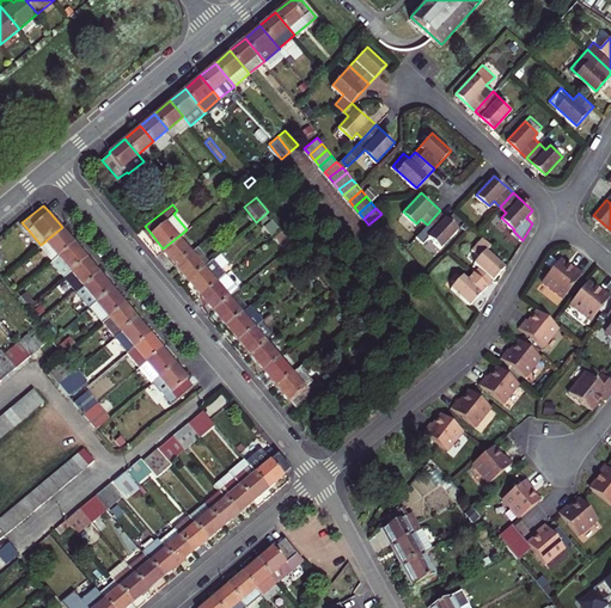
[(441,247),(459,228),(440,210),(427,225),(417,235),(425,241),(429,235),(441,247)]
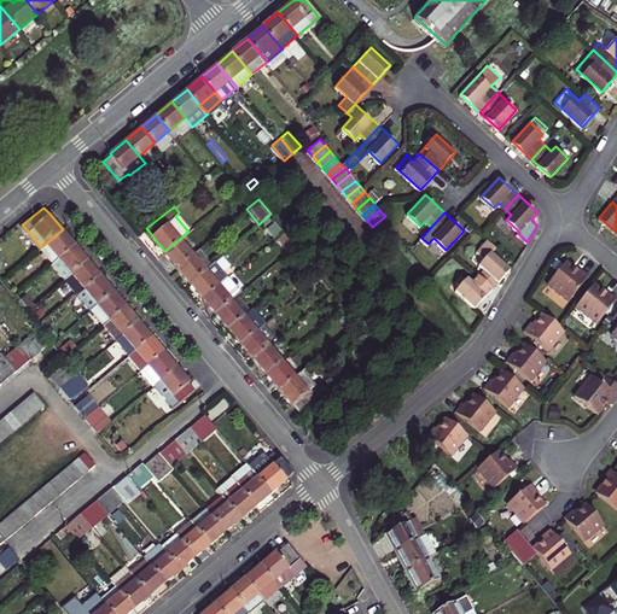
[(372,227),(377,233),(390,222),(385,216),(372,227)]
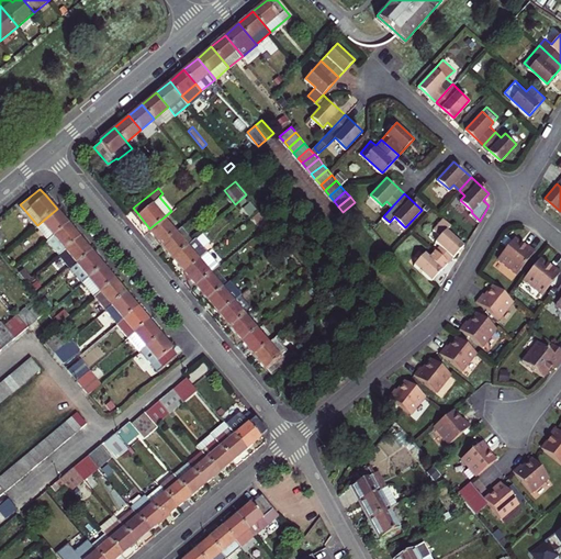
[(251,214),(258,209),(250,200),(244,205),(251,214)]
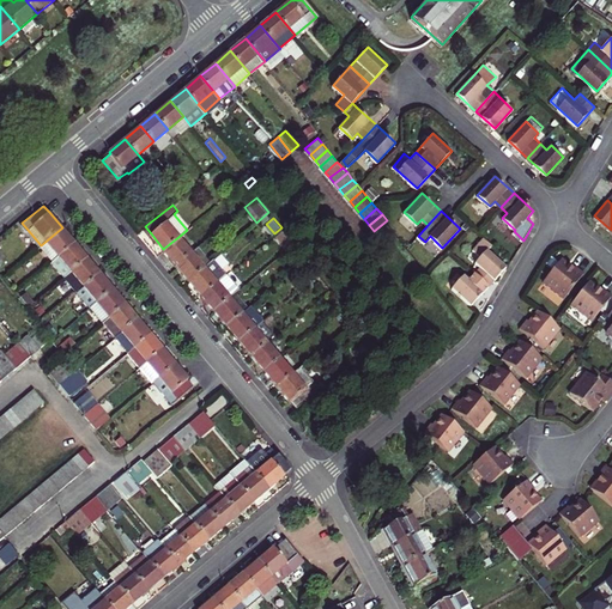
[(62,227),(41,245),(53,260),(74,242),(62,227)]
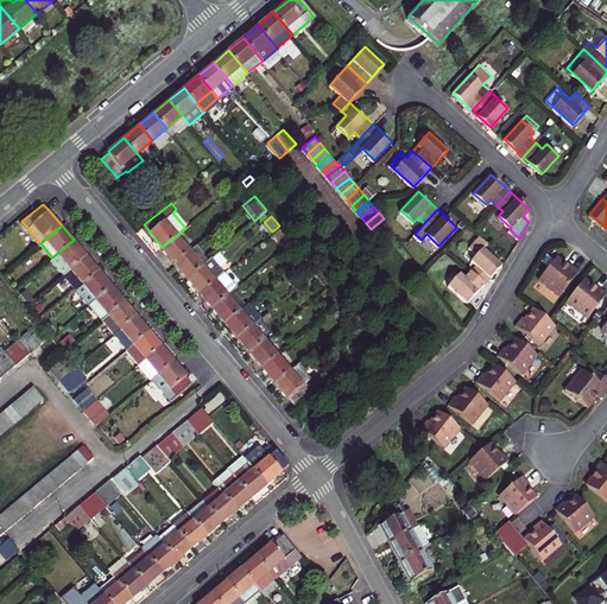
[(276,233),(286,245),(292,241),(282,228),(276,233)]
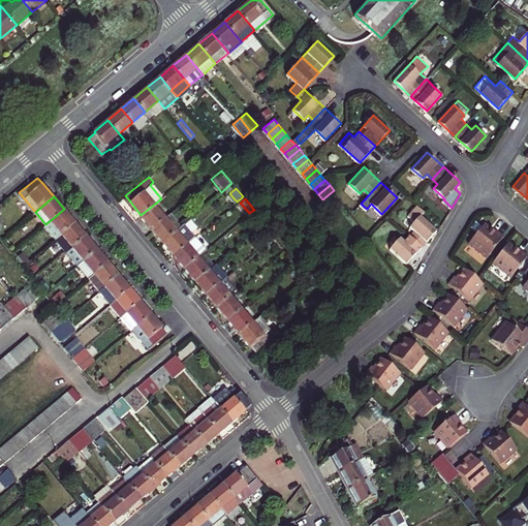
[(155,204),(141,215),(152,228),(165,217),(155,204)]
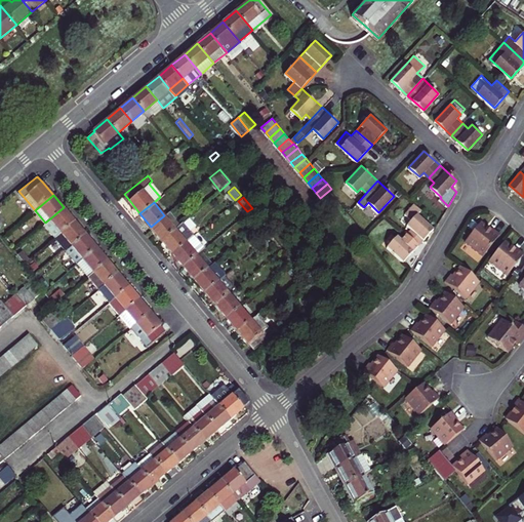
[(406,234),(418,244),(434,229),(417,213),(421,209),(414,203),(405,213),(412,219),(407,224),(411,228),(406,234)]
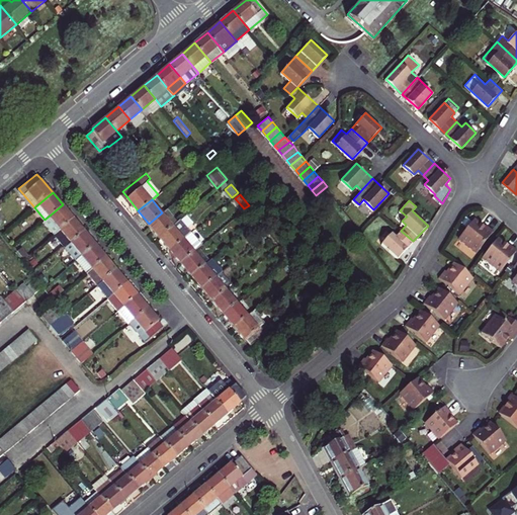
[(45,220),(45,221),(55,234),(74,218),(63,204),(45,220)]
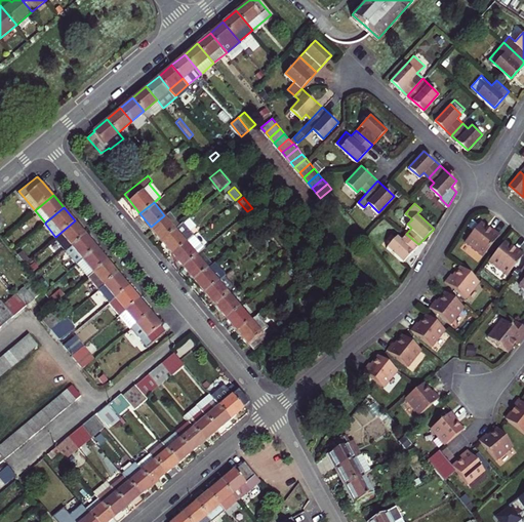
[(151,227),(162,240),(180,224),(170,210),(164,215),(151,227)]
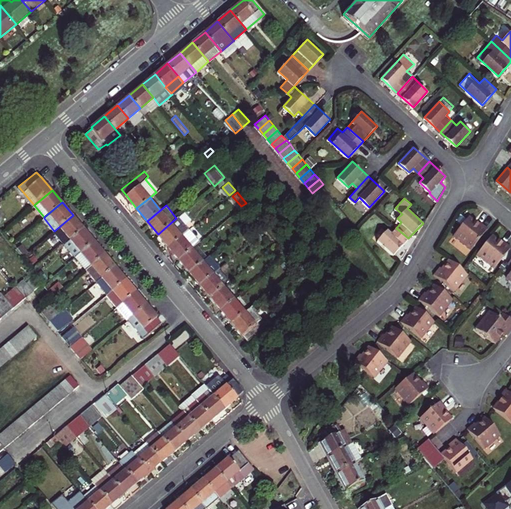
[(176,218),(158,234),(168,246),(189,229),(185,224),(191,219),(185,211),(176,218)]
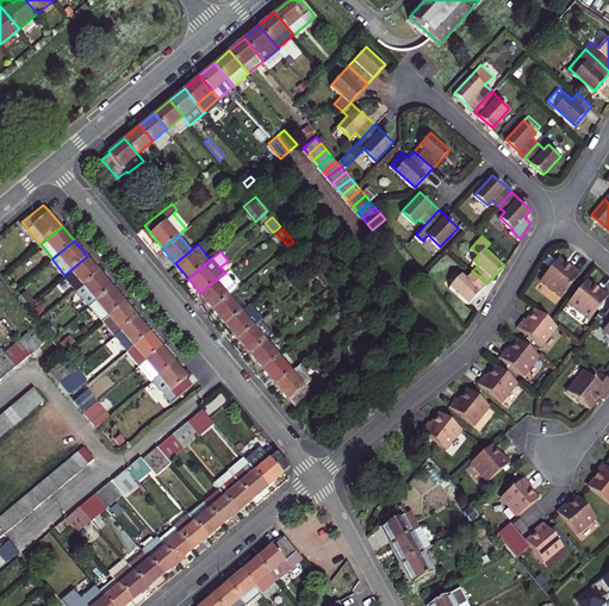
[(559,255),(541,277),(563,294),(582,269),(573,263),(571,266),(559,255)]
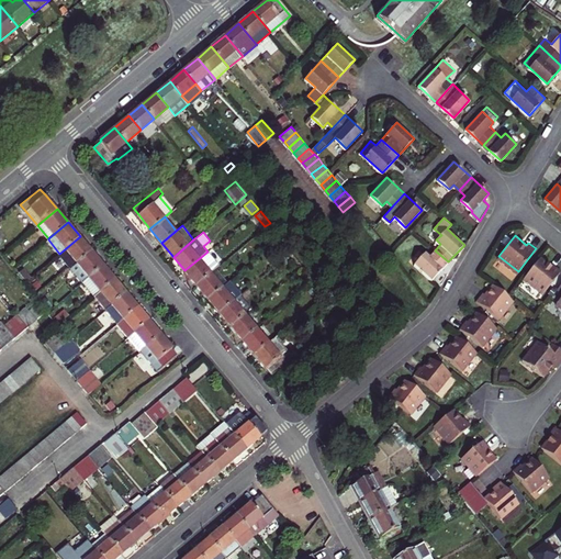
[(59,254),(71,267),(91,250),(80,236),(59,254)]
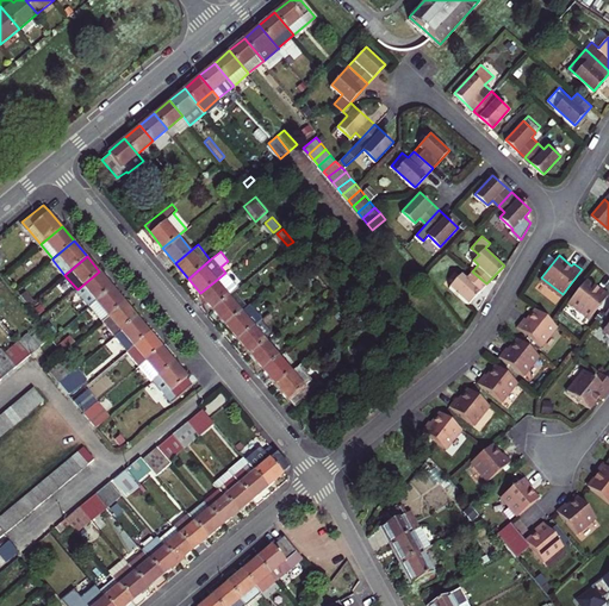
[(99,272),(78,289),(89,305),(112,286),(99,272)]
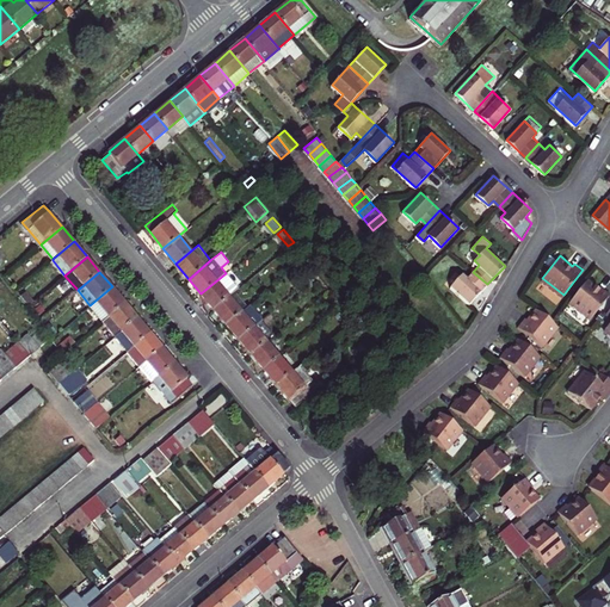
[(451,286),(470,303),(487,284),(473,272),(467,278),(462,273),(451,286)]
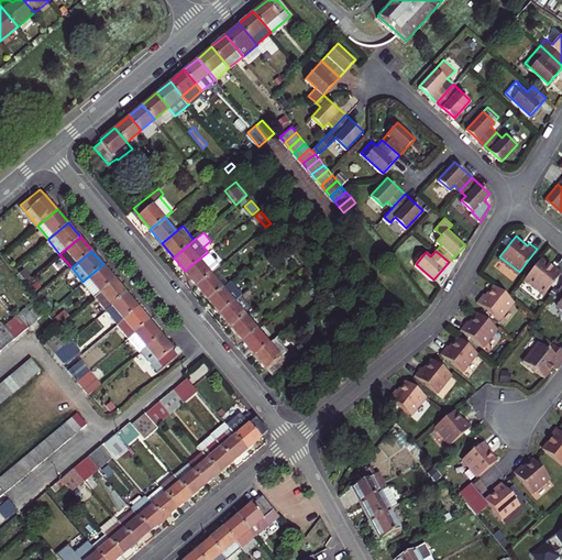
[(185,271),(197,285),(211,273),(220,265),(208,252),(185,271)]
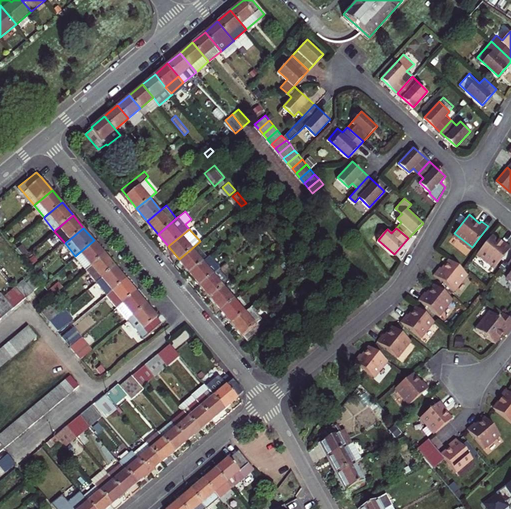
[(493,233),(478,252),(495,266),(510,246),(510,244),(504,239),(503,241),(493,233)]
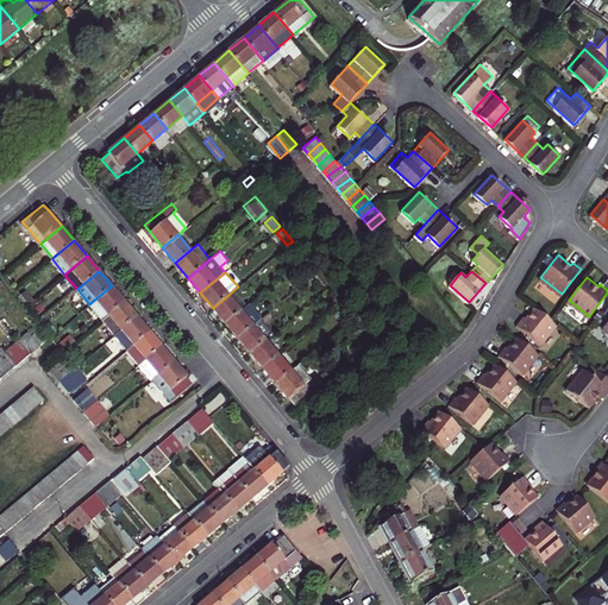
[(89,304),(102,319),(124,301),(112,285),(89,304)]
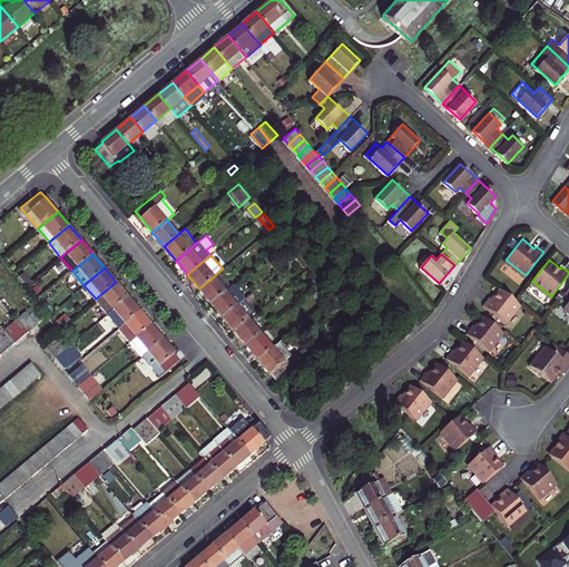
[(25,271),(20,275),(28,284),(32,280),(25,271)]
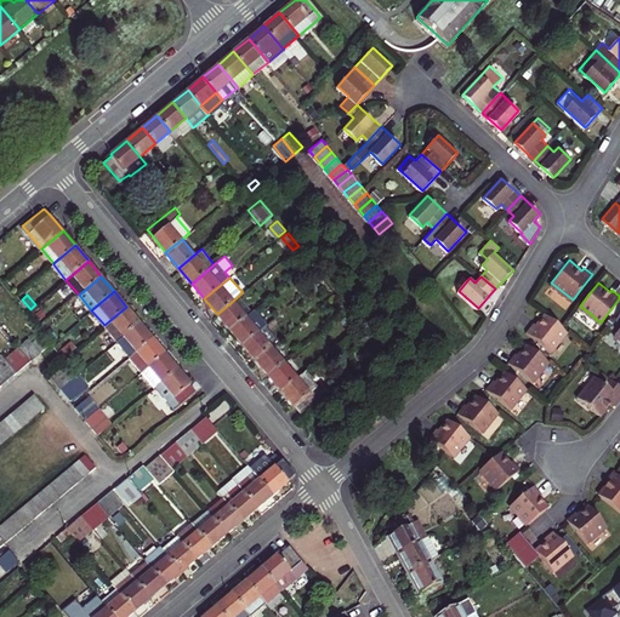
[(233,301),(217,314),(229,329),(245,315),(233,301)]
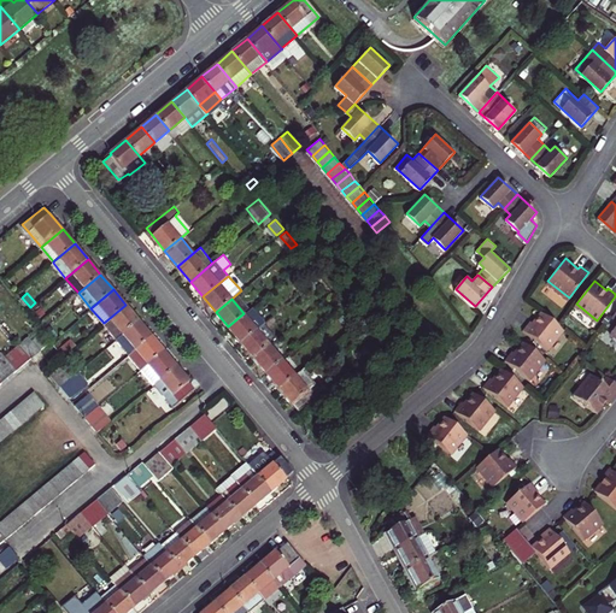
[(125,305),(104,323),(116,339),(139,319),(125,305)]
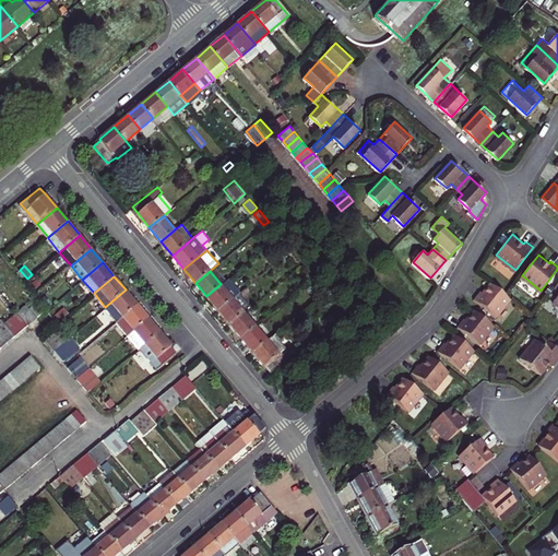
[(511,297),(507,294),(491,282),(483,292),(481,290),(474,298),(496,316),(511,297)]
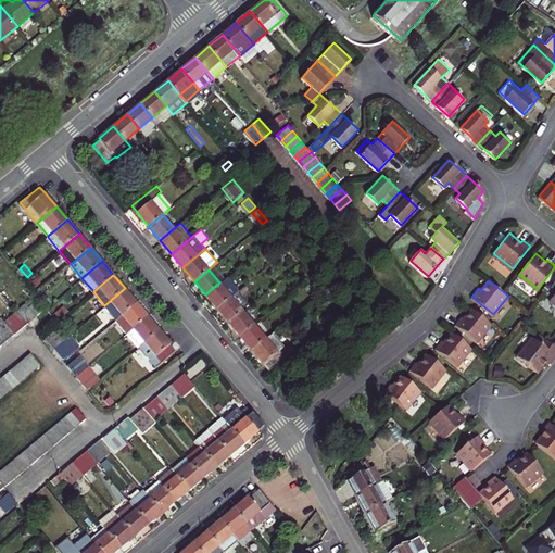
[(205,294),(217,309),(231,297),(219,283),(205,294)]
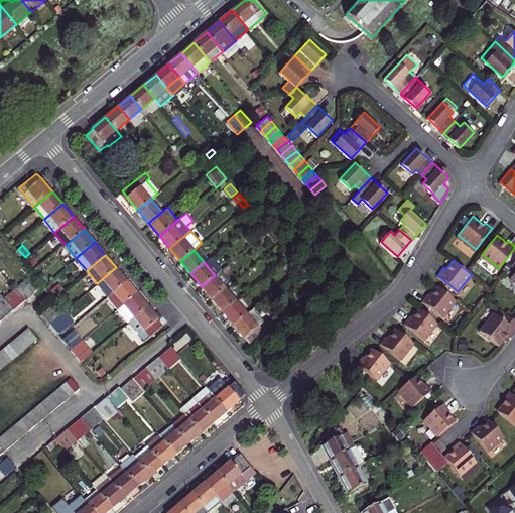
[(116,267),(97,283),(108,295),(127,280),(116,267)]
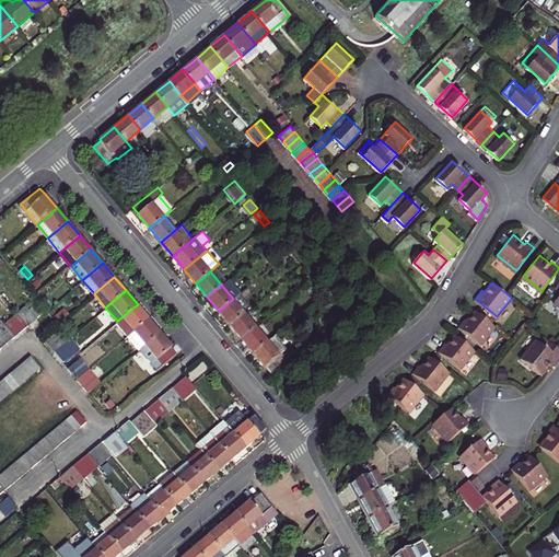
[(41,299),(48,309),(55,303),(46,294),(41,299)]
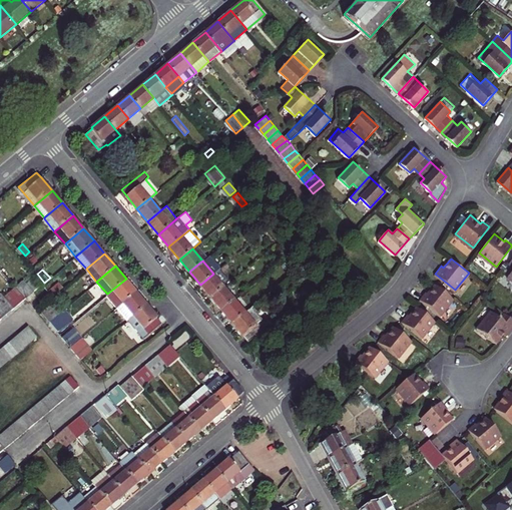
[(200,285),(210,298),(223,287),(213,274),(200,285)]
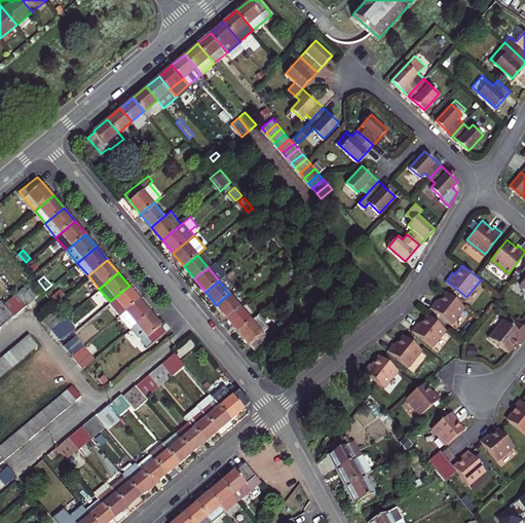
[(17,292),(27,304),(43,291),(36,283),(28,289),(25,286),(17,292)]
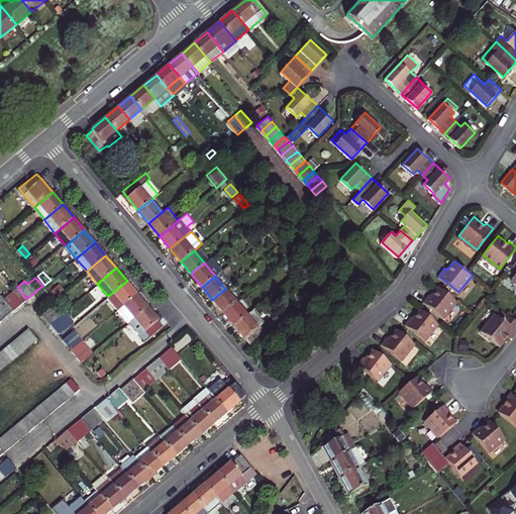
[(119,309),(124,305),(137,293),(127,281),(108,296),(119,309)]
